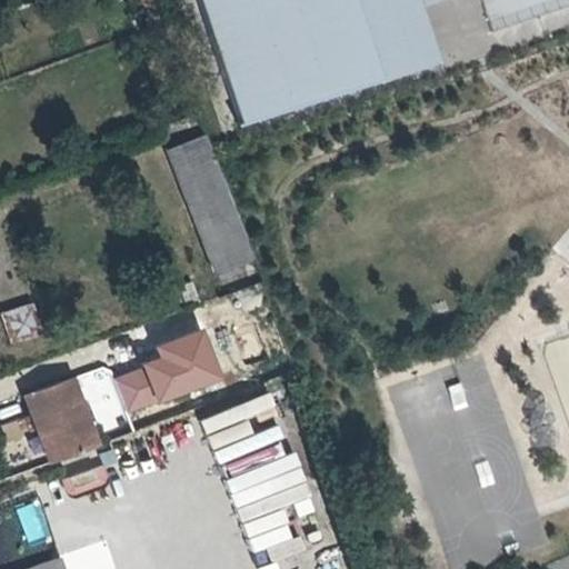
[(196,0),(237,127),(438,66),(418,5),(416,0),(196,0)]
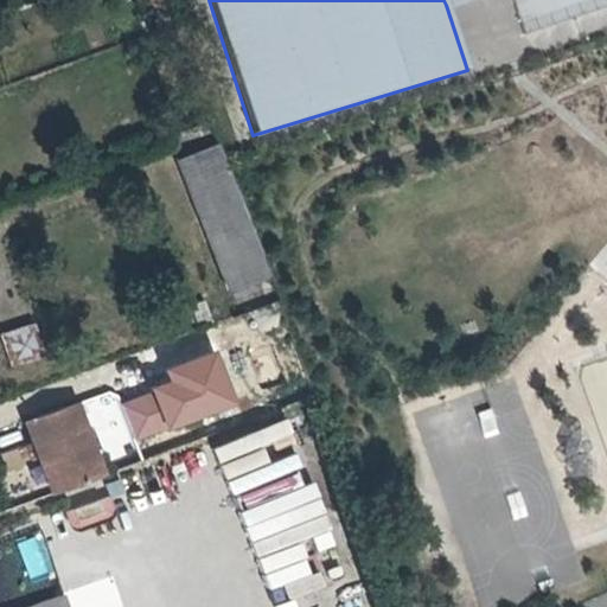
[(216,146),(174,161),(224,294),(266,279),(216,146)]
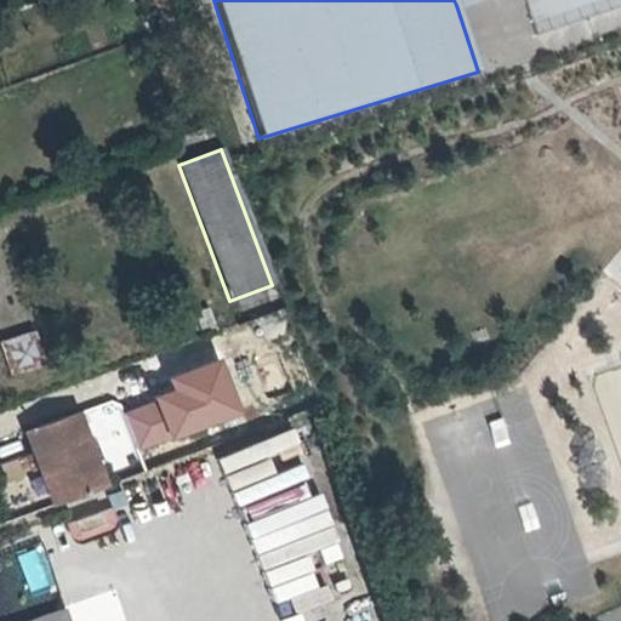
[(1,339),(9,374),(45,366),(38,331),(1,339)]
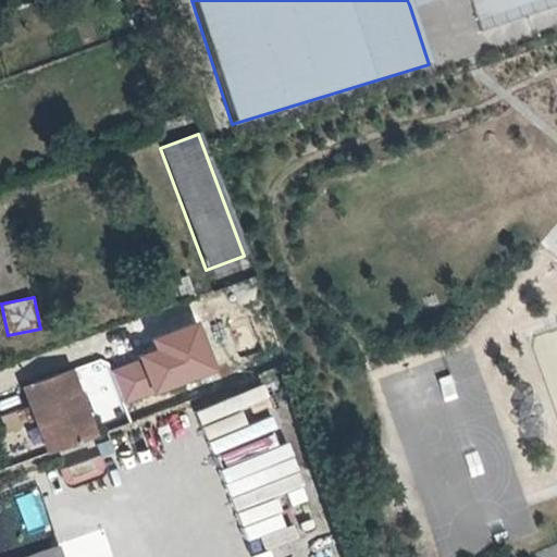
[(133,342),(177,325),(172,308),(126,324),(133,342)]
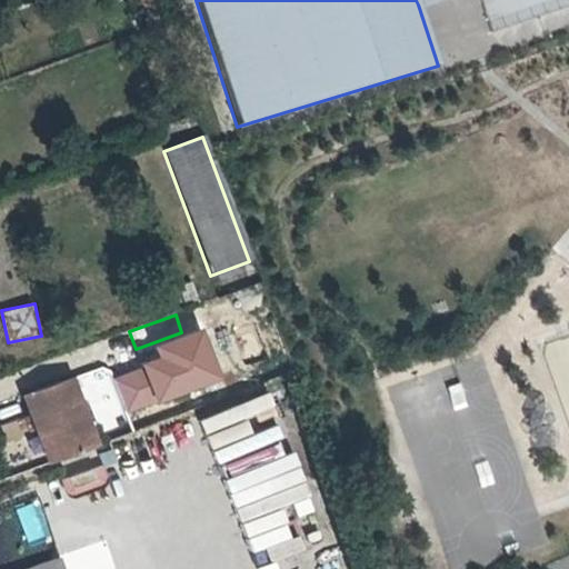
[(48,463),(60,459),(101,445),(77,378),(25,396),(37,432),(48,463)]
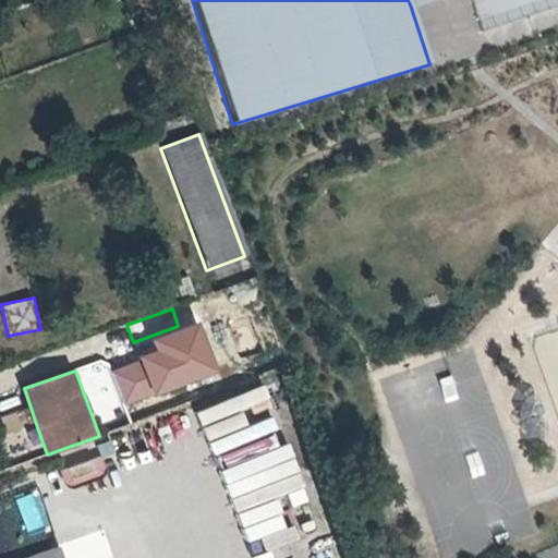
[(263,387),(195,411),(216,469),(282,446),(274,420),(246,429),(240,410),(267,401),(263,387)]
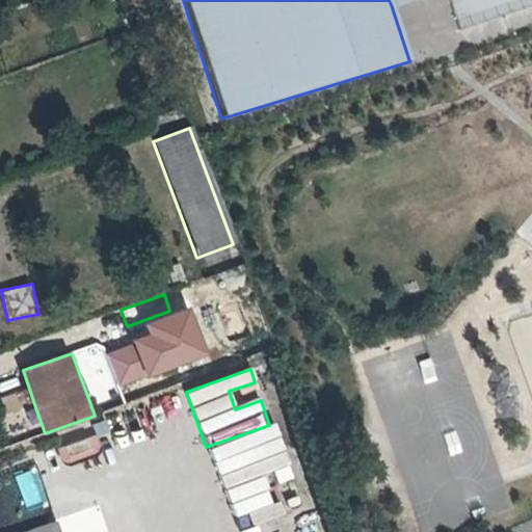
[(61,463),(99,453),(94,436),(56,447),(61,463)]
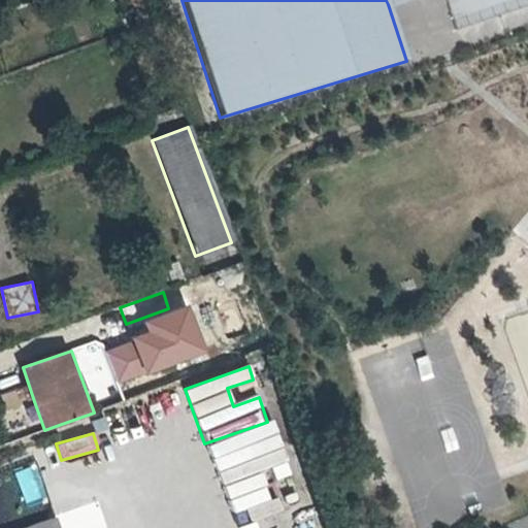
[(8,474),(19,513),(38,507),(28,469),(8,474)]
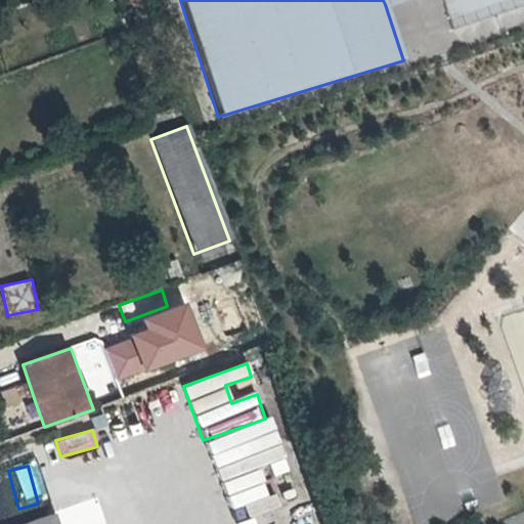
[(86,504),(58,511),(61,523),(89,516),(86,504)]
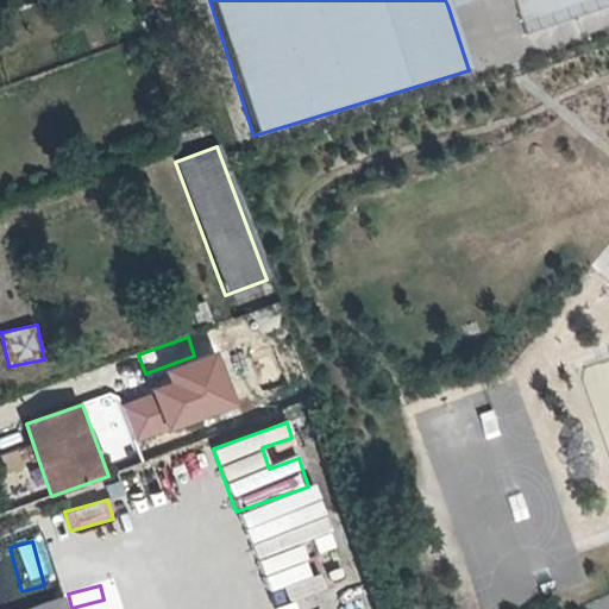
[(315,608),(311,591),(274,601),(275,608),(315,608)]
